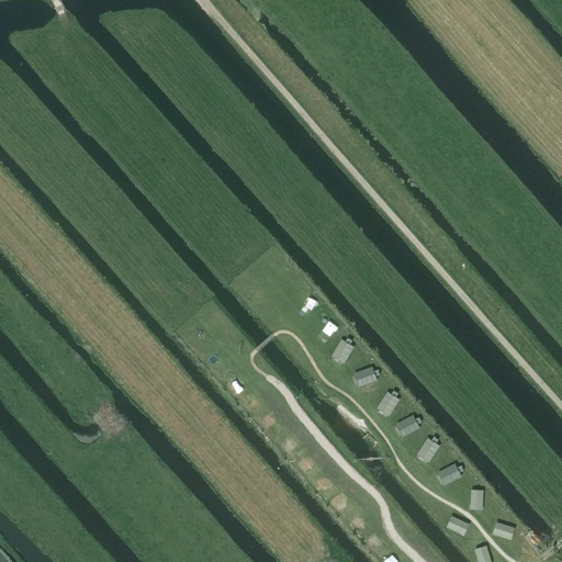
[(343,341),(332,357),(344,364),(353,348),(343,341)]
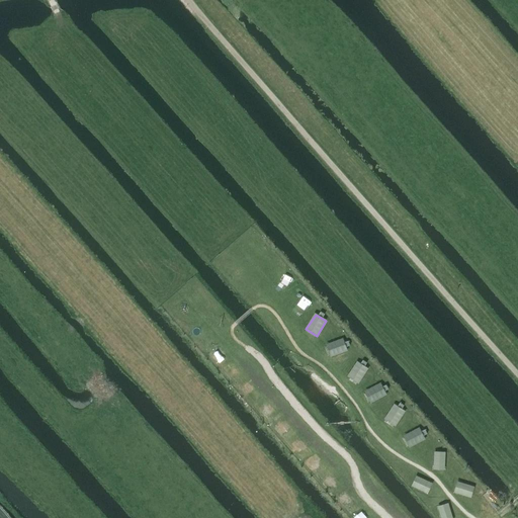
[(343,337),(326,345),(332,356),(349,349),(343,337)]
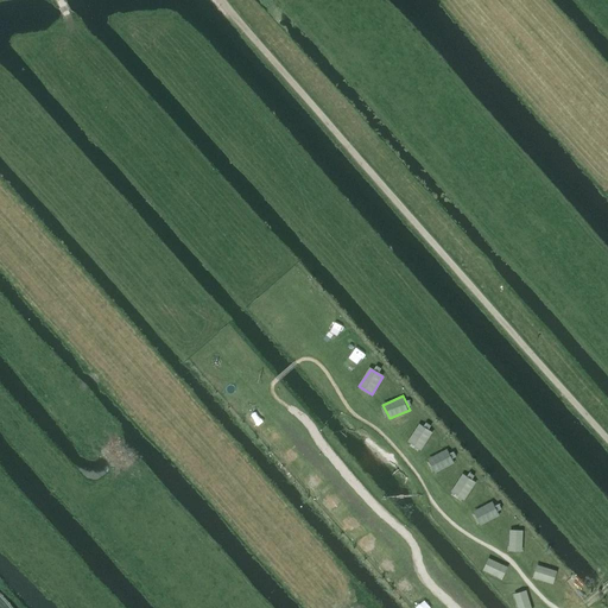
[(419,425),(407,442),(422,450),(431,432),(419,425)]
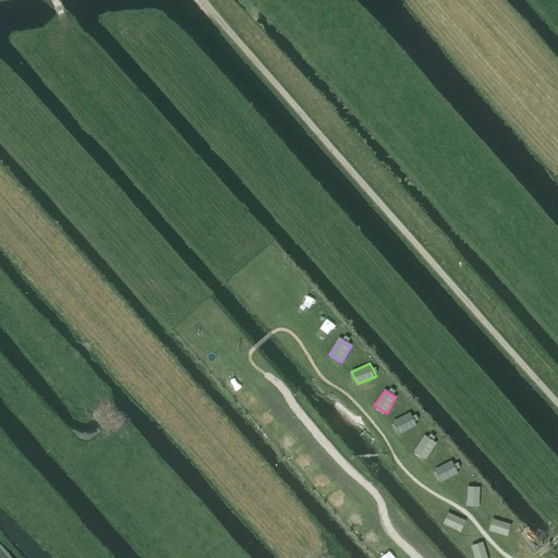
[(410,414),(391,423),(398,435),(416,426),(410,414)]
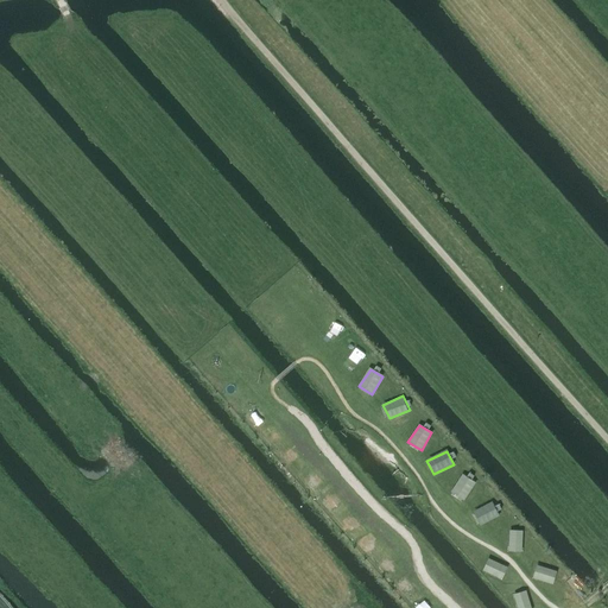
[(463,475),(453,492),(466,500),(475,482),(463,475)]
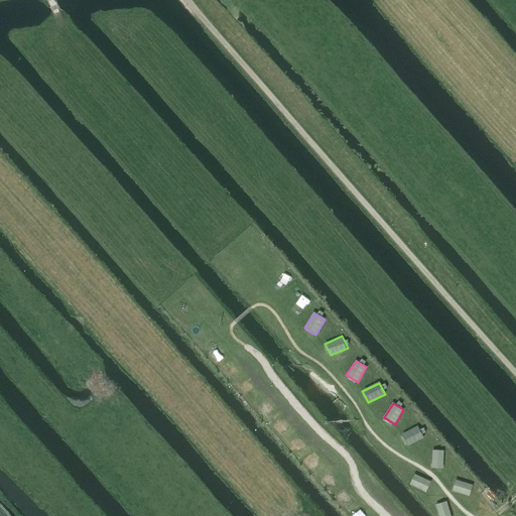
[(289,415),(279,429),(291,436),(299,421),(289,415)]
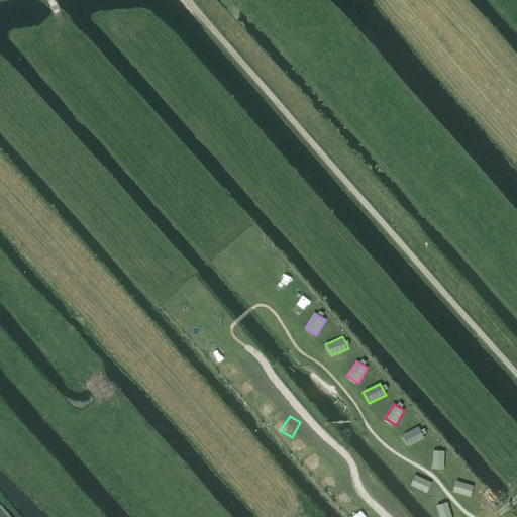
[(419,426),(402,435),(408,445),(425,438),(419,426)]
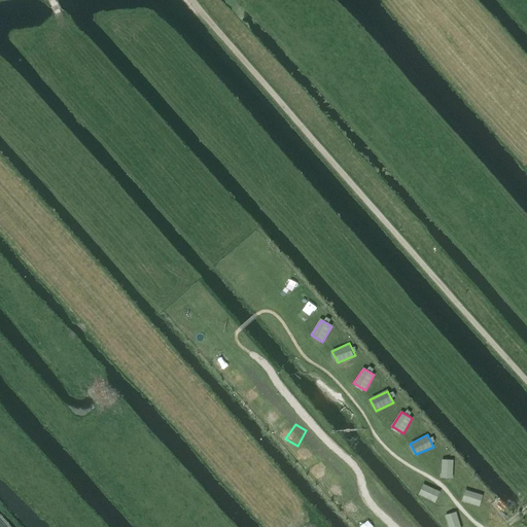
[(438,459),(437,478),(451,479),(453,460),(438,459)]
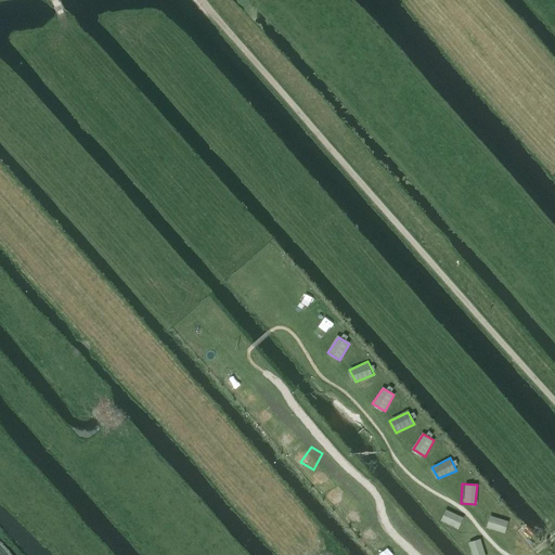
[(350,495),(340,511),(352,518),(362,502),(350,495)]
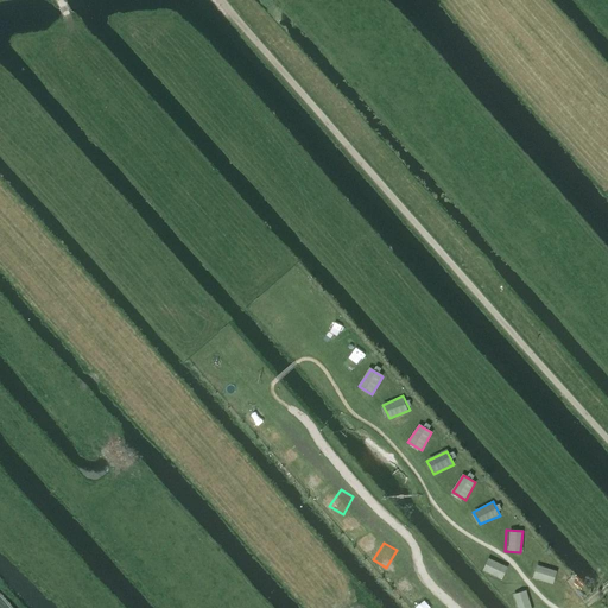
[(422,567),(436,583),(445,574),(431,558),(422,567)]
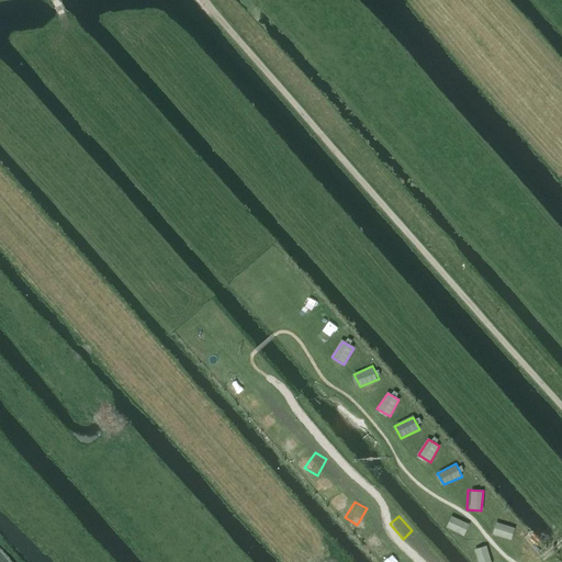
[(447,528),(465,534),(469,524),(450,518),(447,528)]
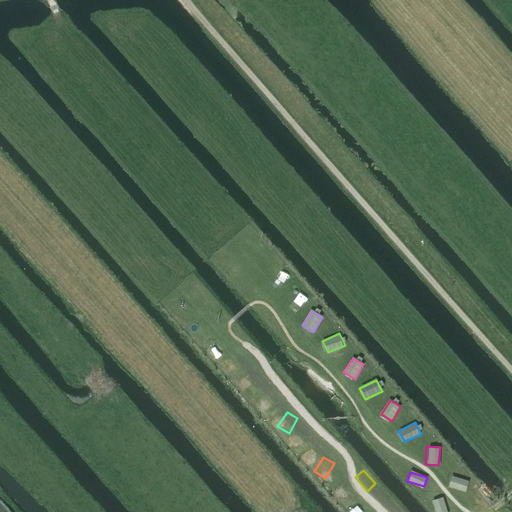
[(450,486),(467,491),(469,482),(453,477),(450,486)]
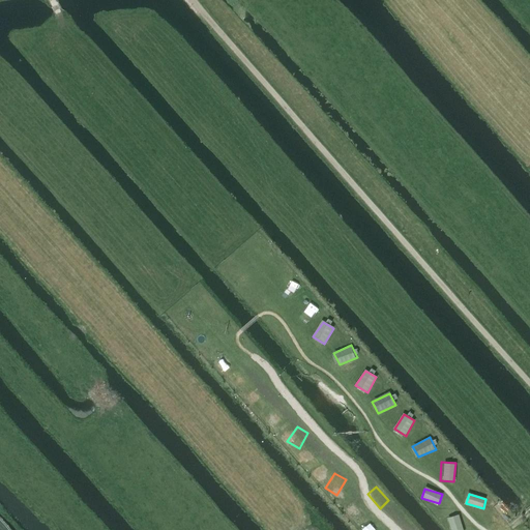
[(351,518),(361,529),(365,529),(372,524),(359,510),(351,518)]
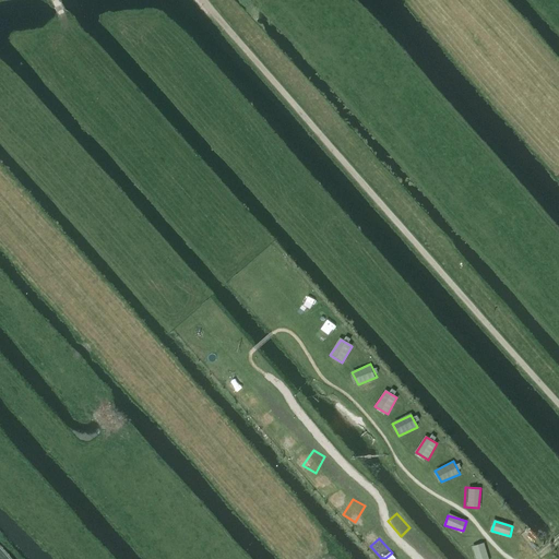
[(471,547),(474,558),(490,558),(486,543),(471,547)]
